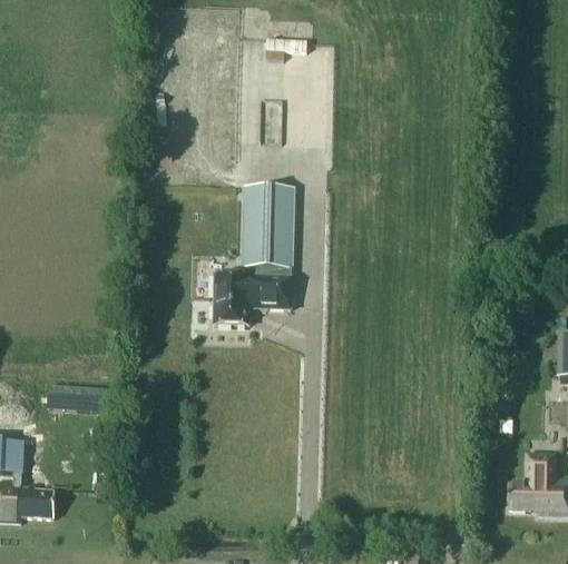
[(326,72),(291,71),(291,94),(325,95),(326,72)]
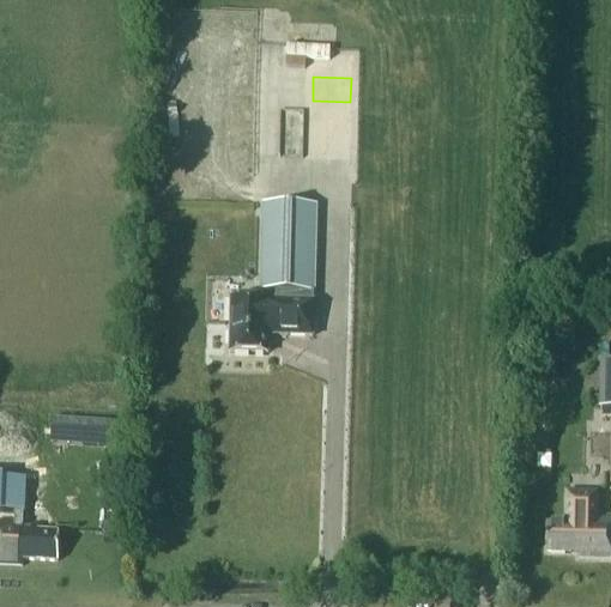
[(310,332),(314,201),(260,200),(258,285),(266,285),(266,296),(229,295),(228,347),(266,348),(266,331),(310,332)]
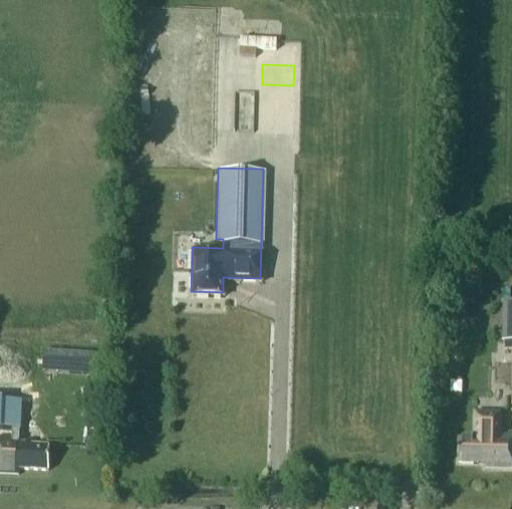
[(511,297),(501,298),(501,337),(511,337),(511,297)]
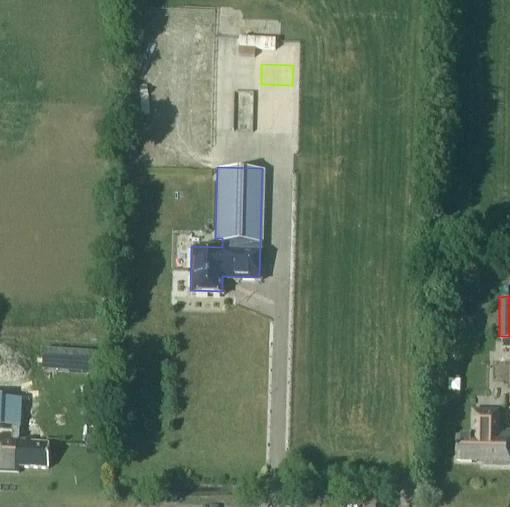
[(47,365),(95,365),(96,355),(47,355),(47,365)]
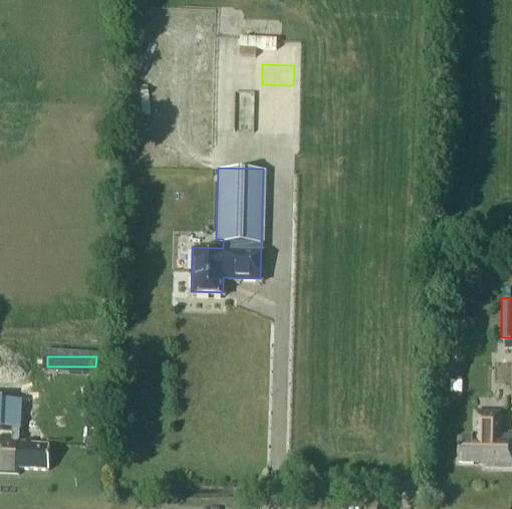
[(456,458),(483,459),(483,463),(510,464),(511,432),(496,432),(497,415),(474,414),(473,436),(457,436),(456,458)]
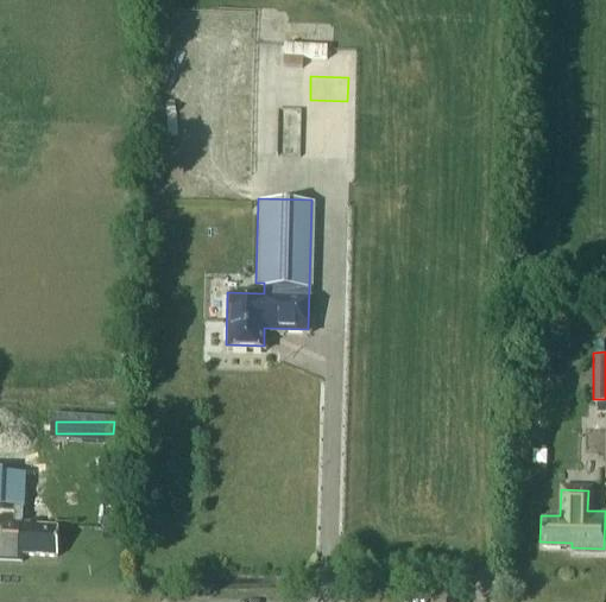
[(0,555),(20,557),(20,551),(55,552),(56,524),(35,523),(35,517),(0,514),(0,555)]
